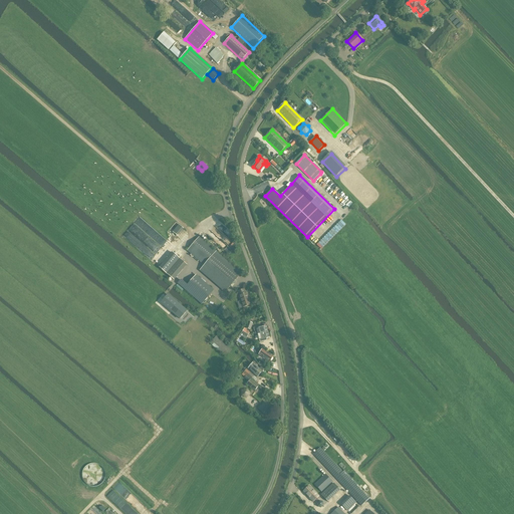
[(225,292),(230,286),(240,274),(216,253),(216,252),(199,237),(187,251),(204,266),(199,271),(225,292)]
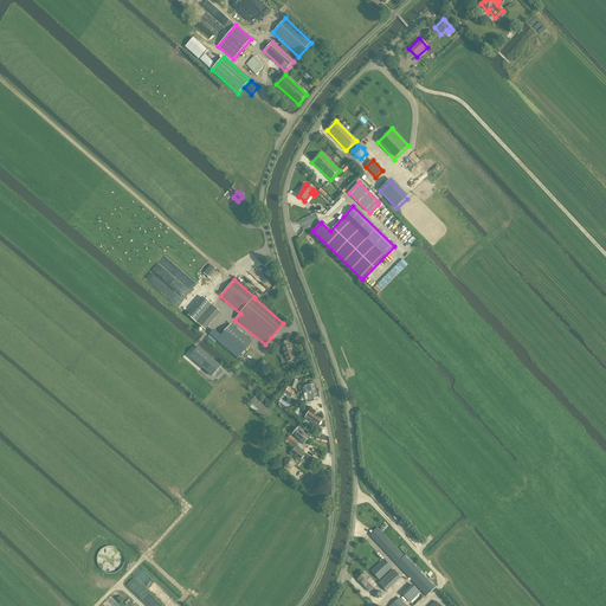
[(238,359),(247,347),(227,329),(217,341),(238,359)]
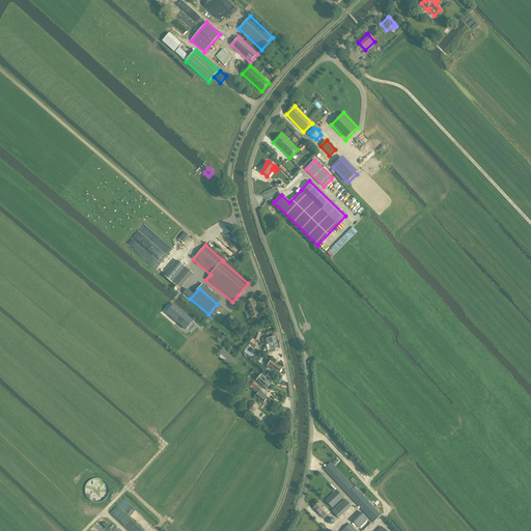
[(251,317),(259,315),(255,303),(253,303),(252,299),(244,302),(246,306),(247,306),(251,317)]
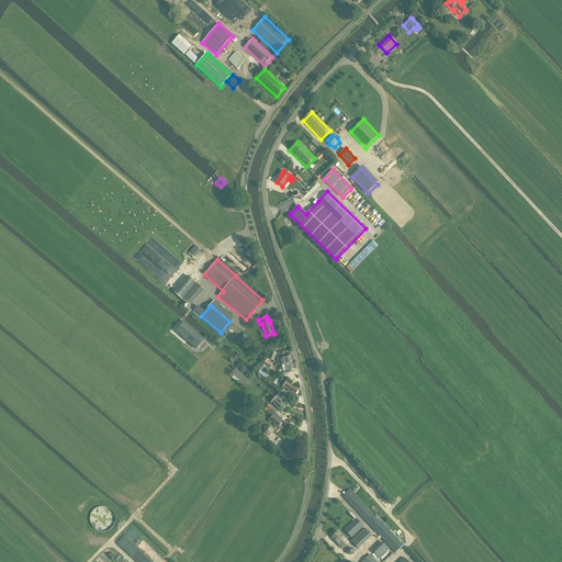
[(204,340),(197,334),(183,323),(176,332),(188,341),(197,349),(204,340)]
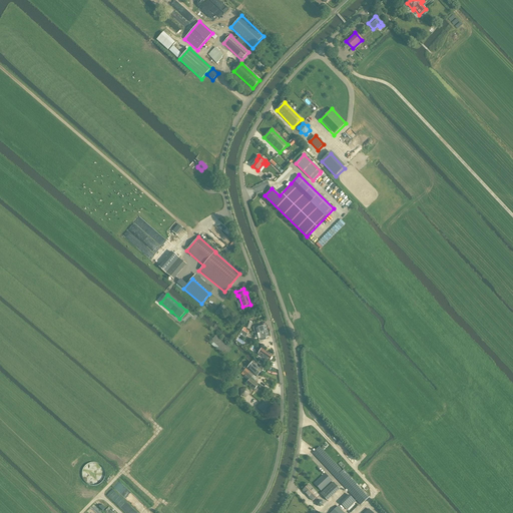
[(261,326),(252,328),(253,331),(254,332),(257,331),(258,335),(260,334),(267,332),(266,326),(261,327),(261,326)]
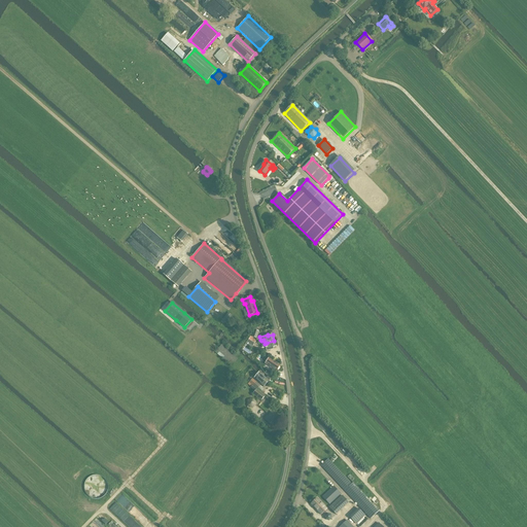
[(253,346),(256,342),(249,338),(247,342),(253,346)]
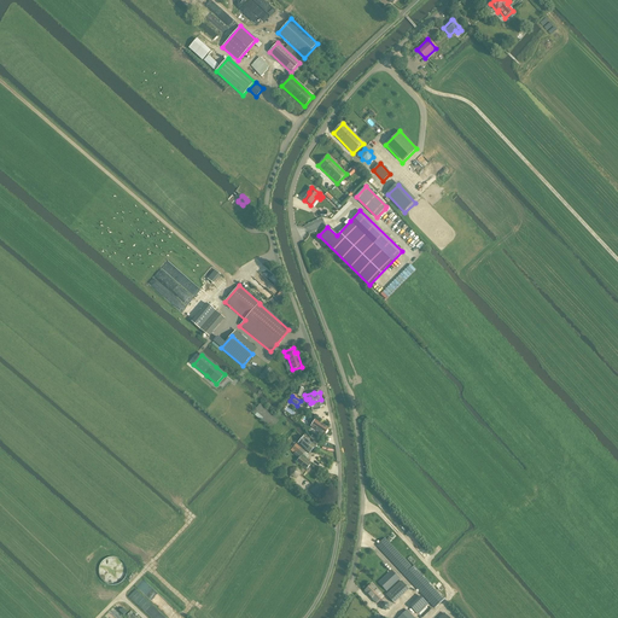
[(320,410),(320,407),(324,407),(321,400),(313,402),(310,403),(313,412),(320,410)]
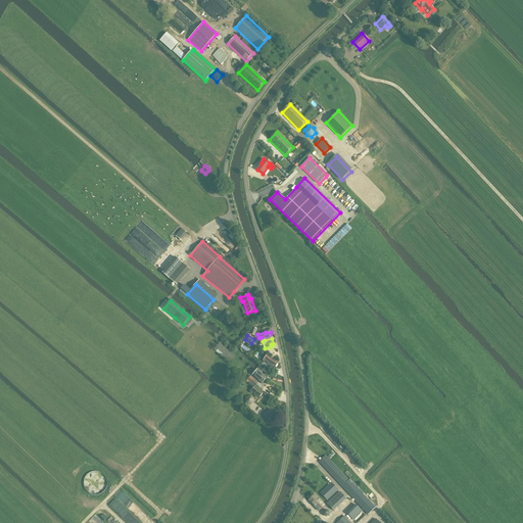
[(230,364),(236,355),(220,342),(214,349),(230,364)]
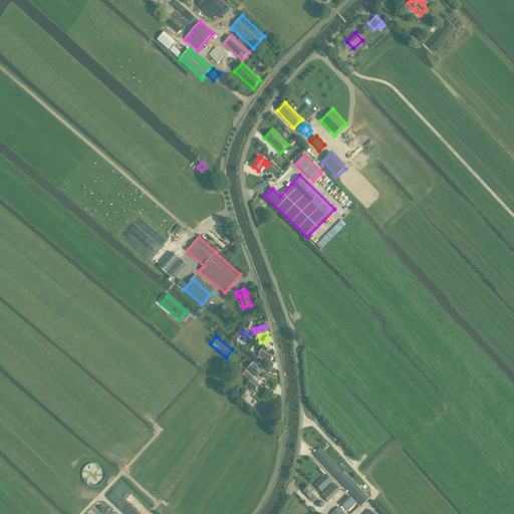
[(260,353),(259,354),(261,356),(270,361),(273,356),(262,349),(260,353)]
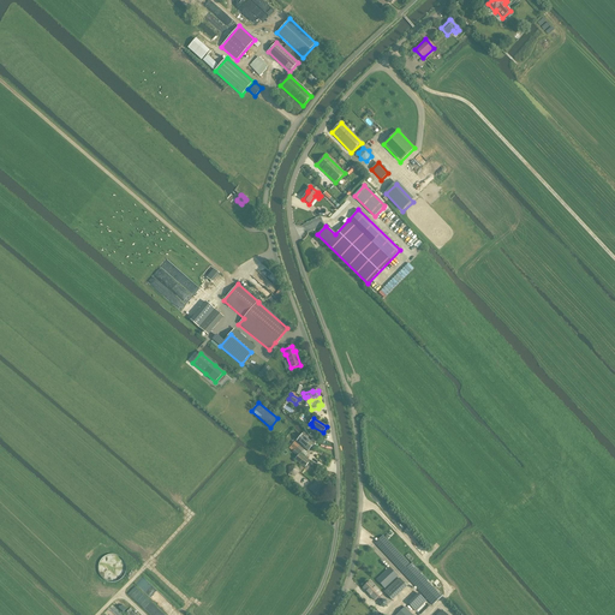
[(303,435),(297,442),(300,445),(308,451),(314,445),(310,442),(306,439),(303,435)]
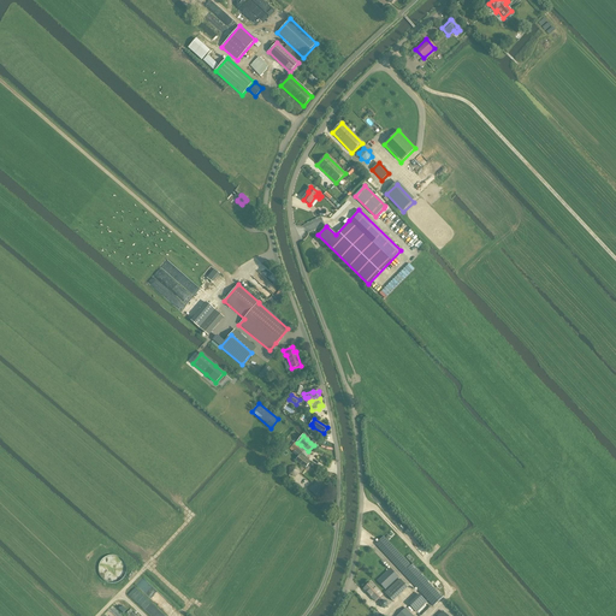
[(301,455),(304,451),(295,443),(291,446),(301,455)]
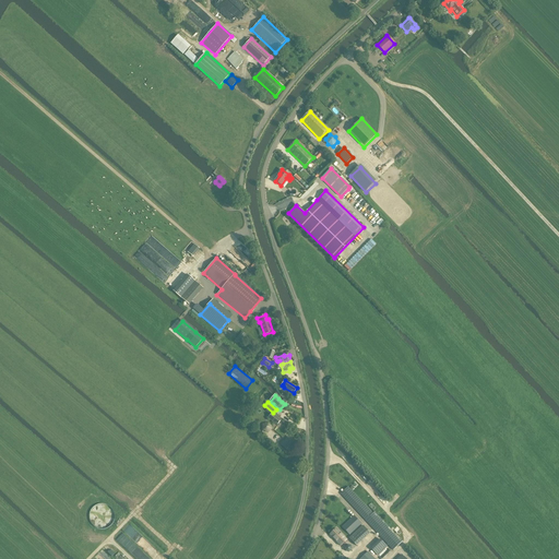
[(276,425),(281,419),(272,413),(268,418),(276,425)]
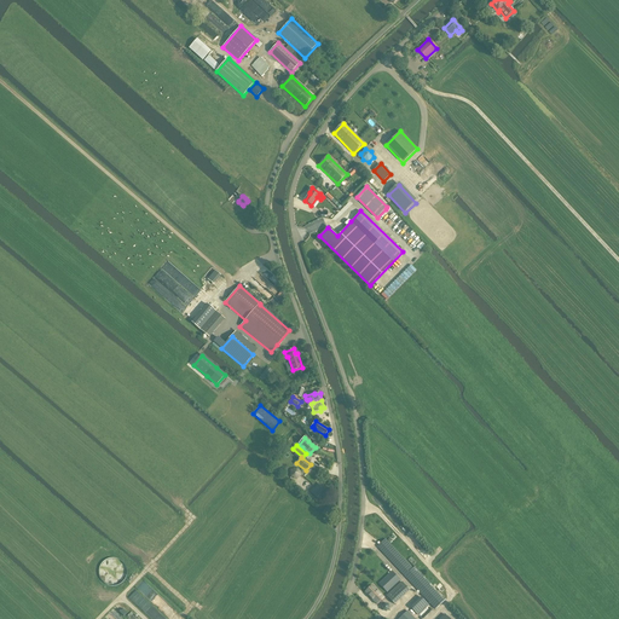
[(322,501),(329,492),(319,484),(314,489),(313,489),(311,492),(312,493),(322,501)]
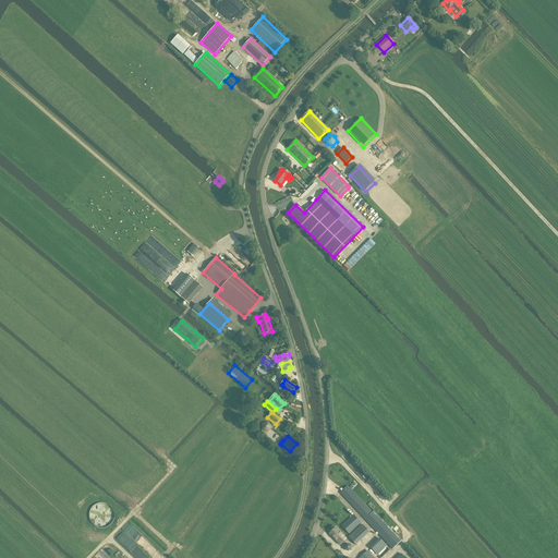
[(348,486),(340,493),(356,511),(379,535),(392,549),(401,541),(388,526),(374,511),(372,512),(364,504),(348,486)]
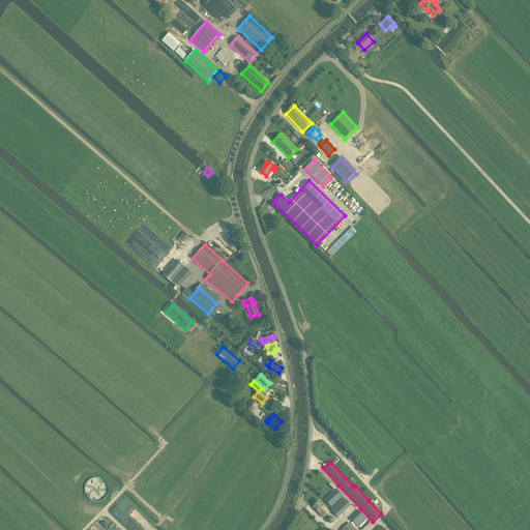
[(331,507),(343,497),(335,490),(324,500),(331,507)]
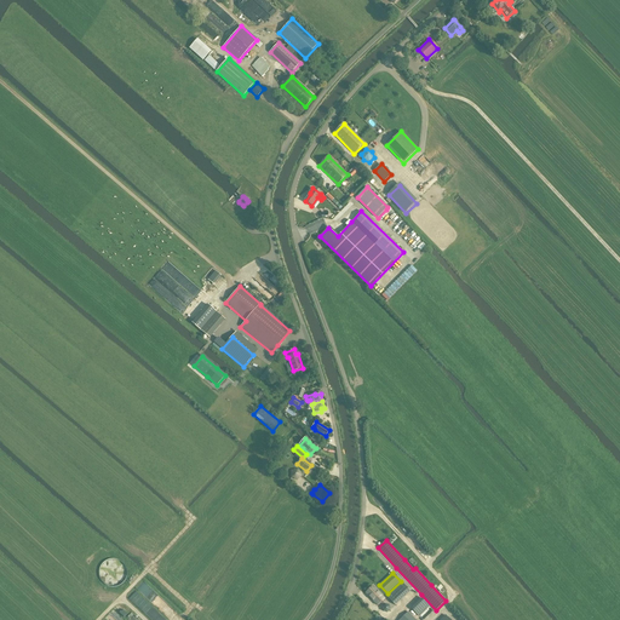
[(402,583),(388,597),(395,606),(411,591),(402,583)]
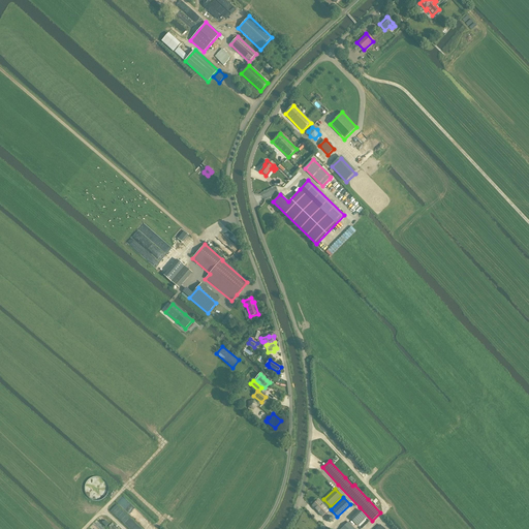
[(322,517),(329,511),(318,500),(312,506),(322,517)]
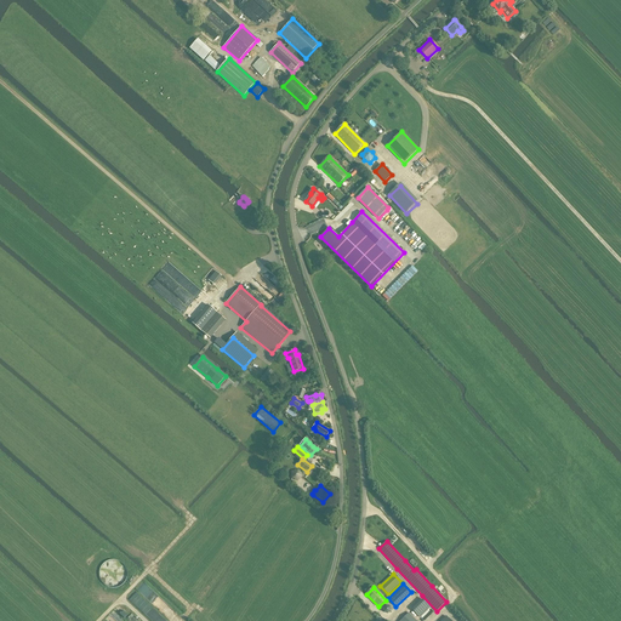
[(422,599),(412,609),(420,617),(429,608),(422,599)]
